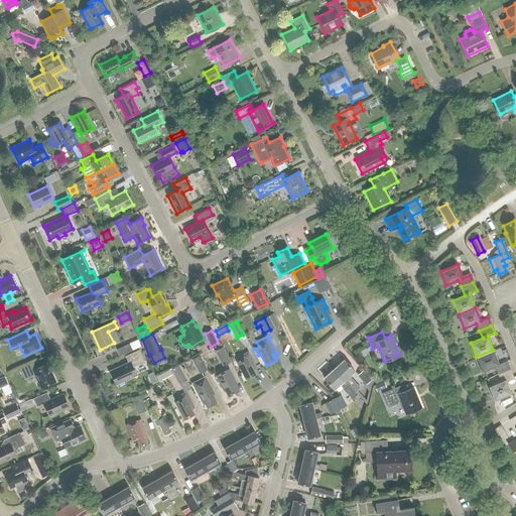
[(129,344),(117,350),(120,356),(140,346),(137,340),(129,344)]
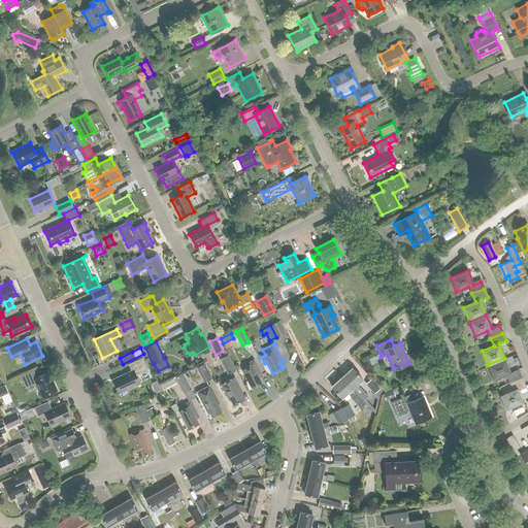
[(228,355),(221,359),(228,373),(235,369),(228,355)]
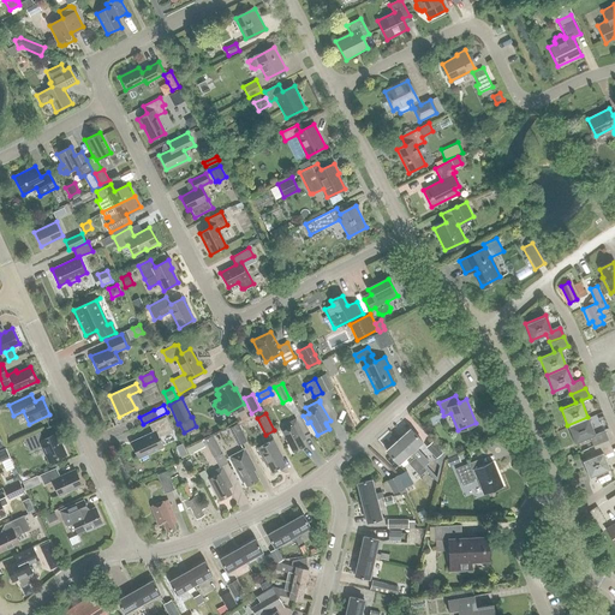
[(131,442),(138,458),(162,447),(157,437),(172,430),(166,417),(149,424),(153,433),(131,442)]
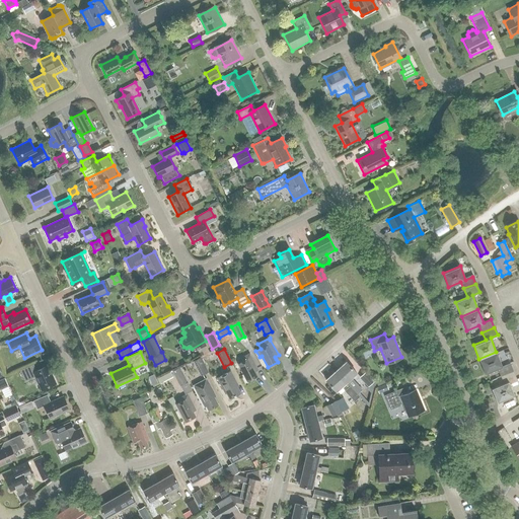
[(497,369),(500,375),(512,370),(509,363),(502,366),(496,352),(478,359),(486,374),(497,369)]
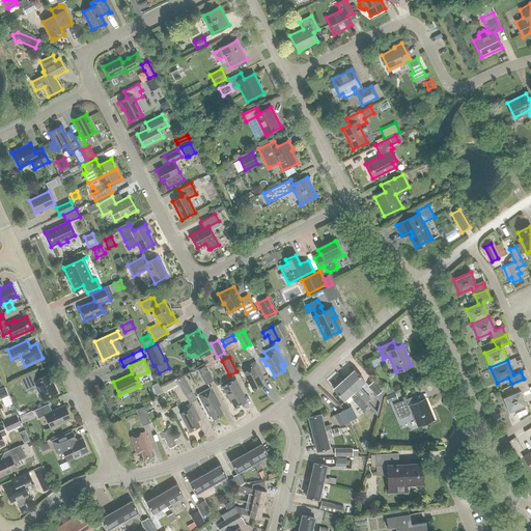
[(260,380),(263,379),(255,362),(246,366),(248,370),(244,372),(253,390),(263,385),(260,380)]
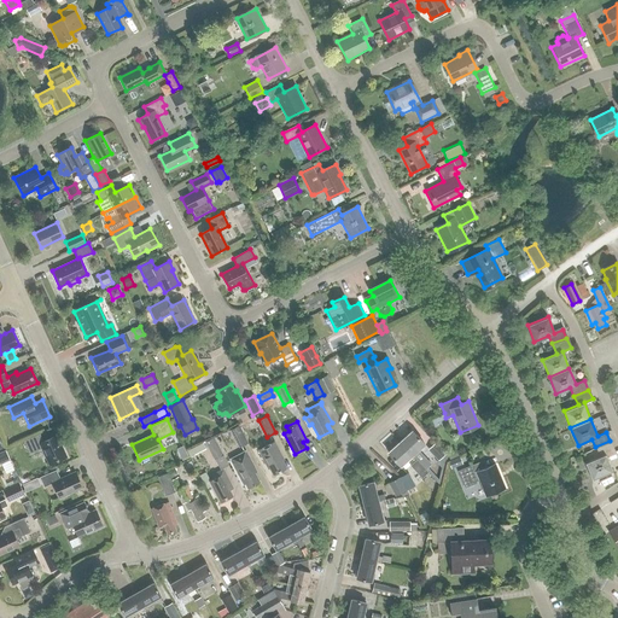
[(229,430),(239,448),(249,443),(239,425),(229,430)]
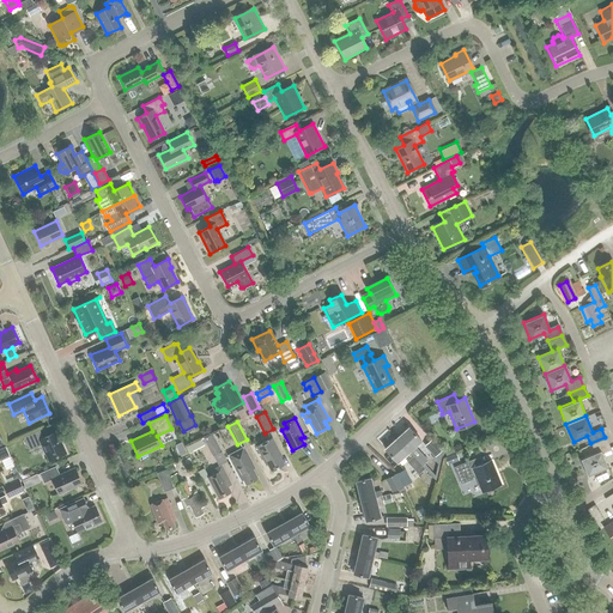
[(398,438),(414,457),(422,465),(426,460),(419,453),(418,453),(413,448),(422,441),(410,428),(398,438)]
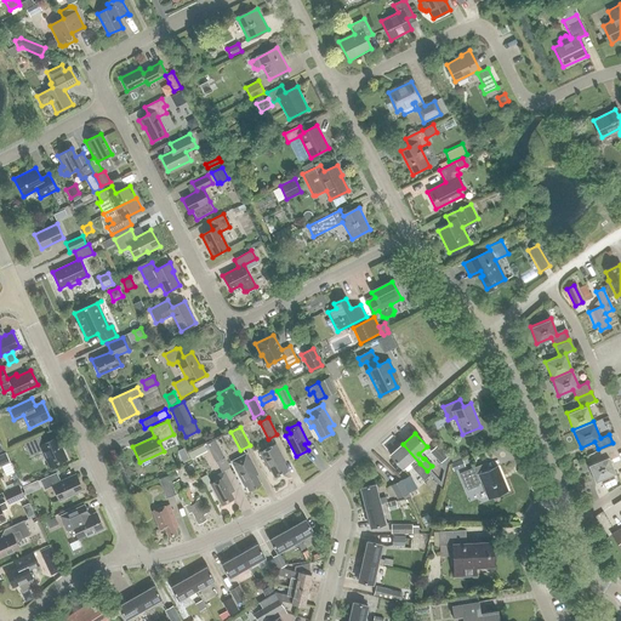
[(43,450),(50,466),(66,459),(56,438),(44,444),(40,437),(24,443),(30,456),(43,450)]
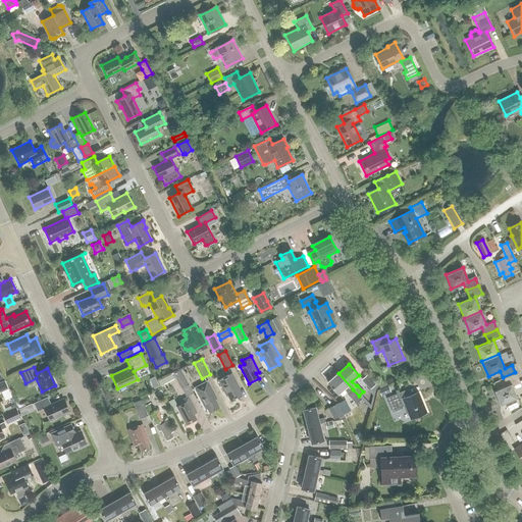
[(169,372),(157,380),(161,385),(173,377),(169,372)]
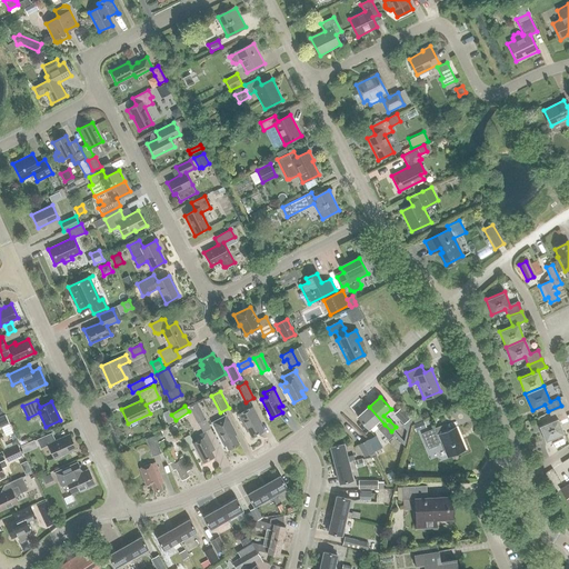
[(561,406),(548,411),(552,420),(539,426),(545,441),(563,433),(557,418),(565,415),(561,406)]
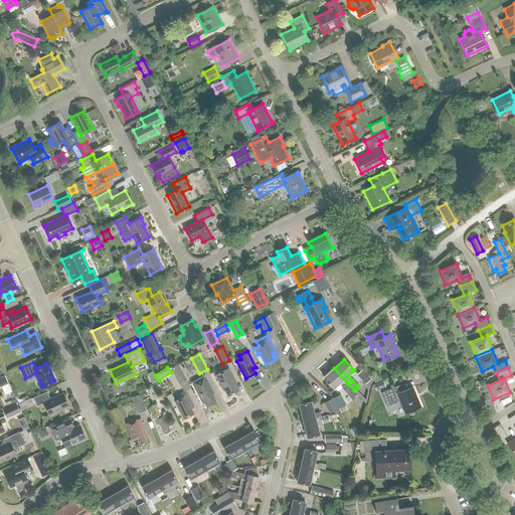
[(173,372),(179,383),(185,380),(179,368),(173,372)]
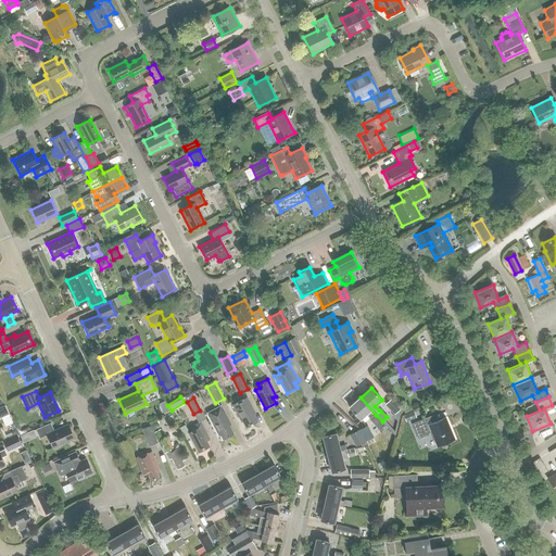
[(242,420),(245,427),(257,420),(252,411),(253,409),(247,397),(232,404),(241,421),(242,420)]
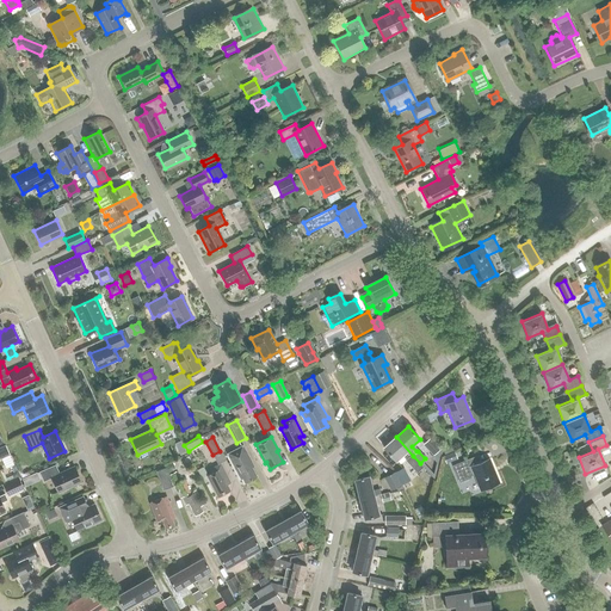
[(402,455),(407,461),(406,461),(414,470),(420,466),(419,464),(420,463),(413,456),(396,437),(384,448),(396,461),(402,455)]
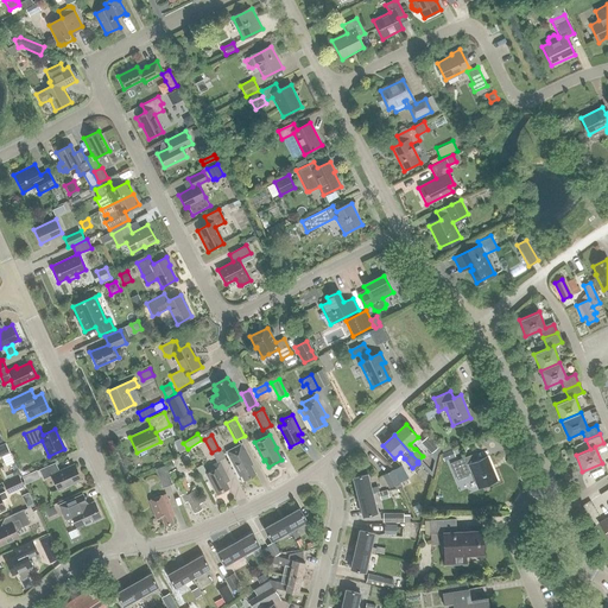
[(438,447),(429,436),(420,442),(430,454),(438,447)]
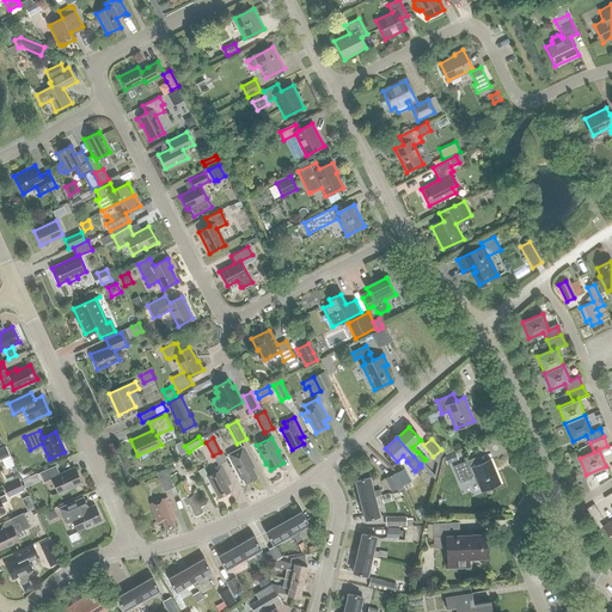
[(0,448),(0,459),(10,456),(6,446),(0,448)]
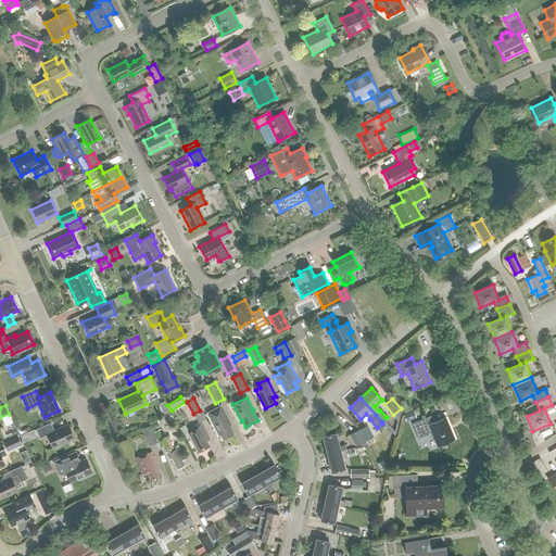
[(220,406),(207,414),(219,436),(220,436),(223,439),(234,433),(229,426),(227,420),(228,420),(220,406)]
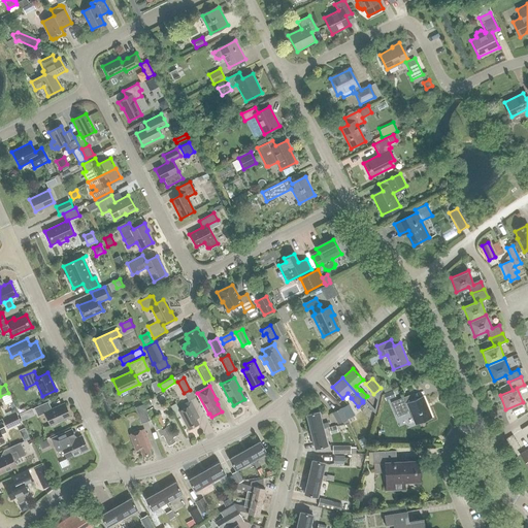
[(383,394),(386,400),(395,396),(393,390),(383,394)]
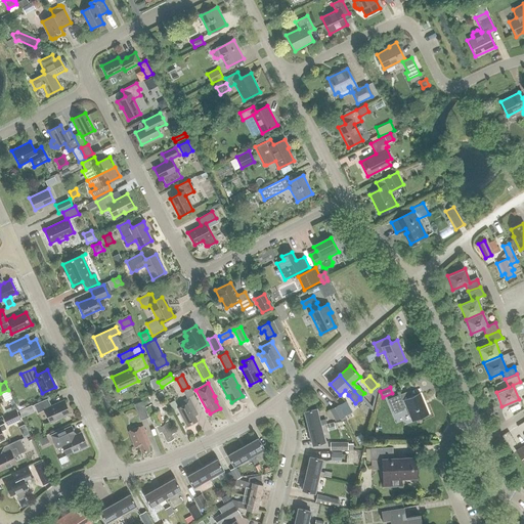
[(406,406),(412,420),(428,413),(420,393),(412,396),(409,390),(395,396),(388,399),(394,413),(403,409),(404,407),(406,406)]
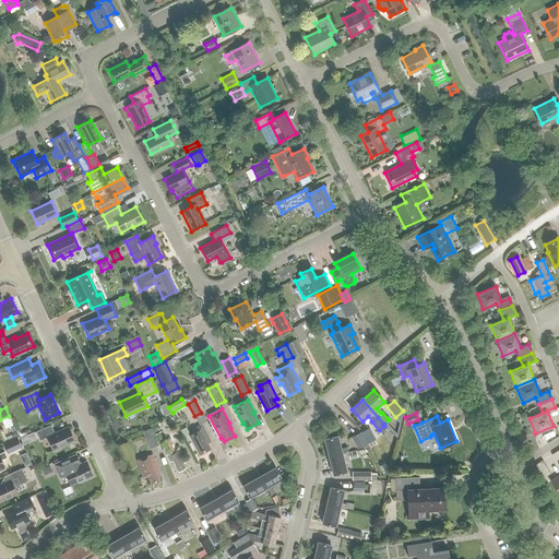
[(207,443),(211,441),(202,424),(192,429),(194,432),(190,436),(200,454),(210,449),(207,443)]
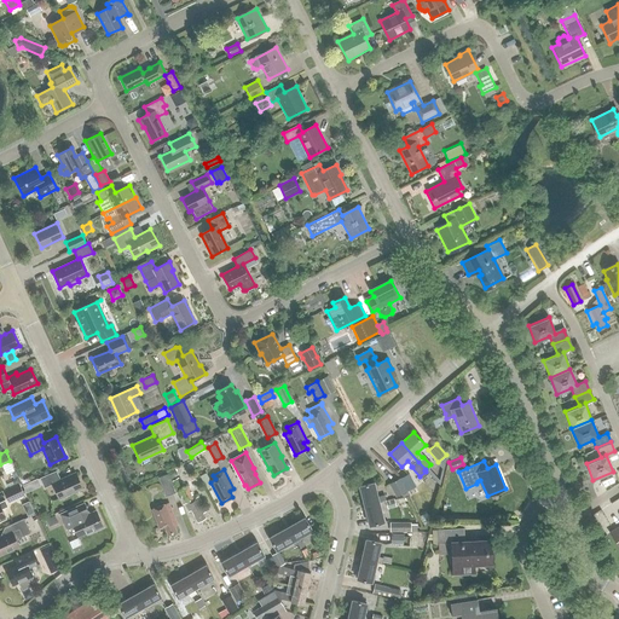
[(56,470),(40,478),(44,487),(52,484),(59,498),(82,489),(75,473),(59,480),(56,470)]
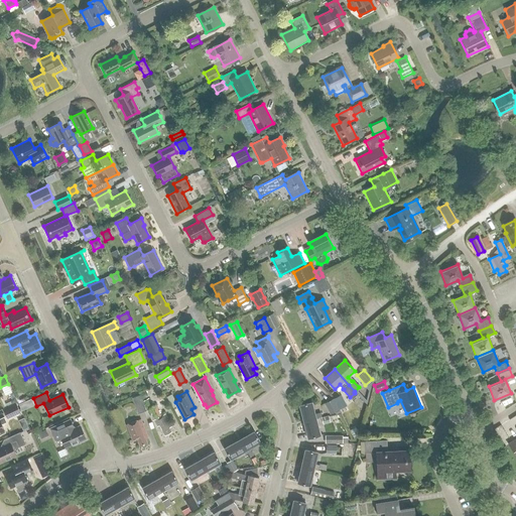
[(132,397),(138,413),(145,410),(140,395),(132,397)]
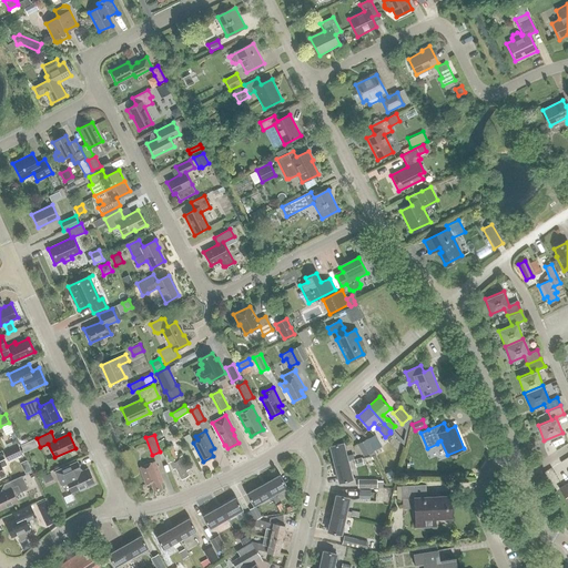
[(383,450),(382,447),(375,435),(367,439),(373,452),(374,452),(376,455),(383,450)]
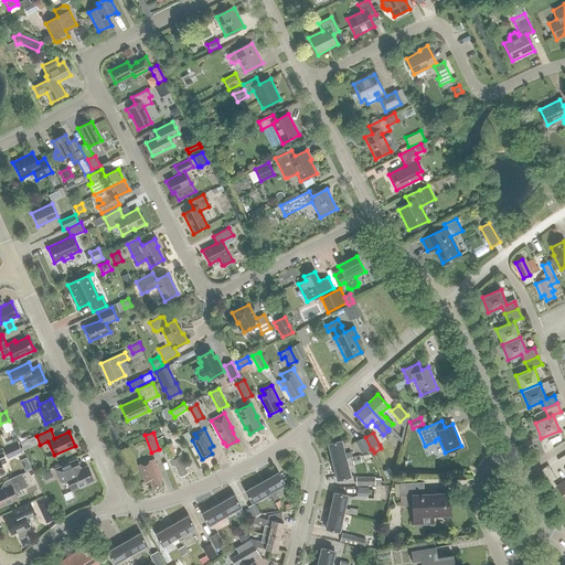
[(157,439),(160,447),(166,444),(161,437),(157,439)]
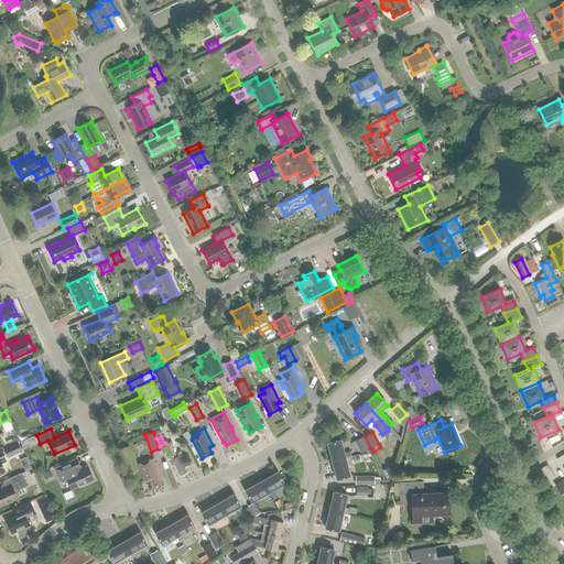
[(360,453),(364,452),(364,454),(370,451),(364,438),(356,443),(360,453)]
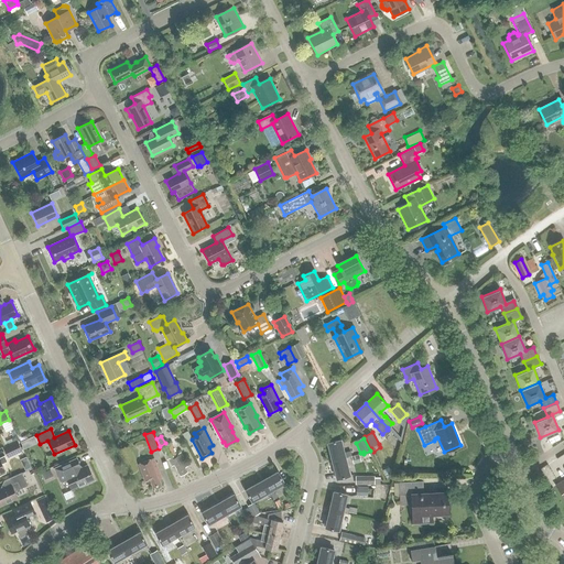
[(349,451),(343,453),(339,440),(327,443),(332,461),(345,457),(350,456),(349,451)]
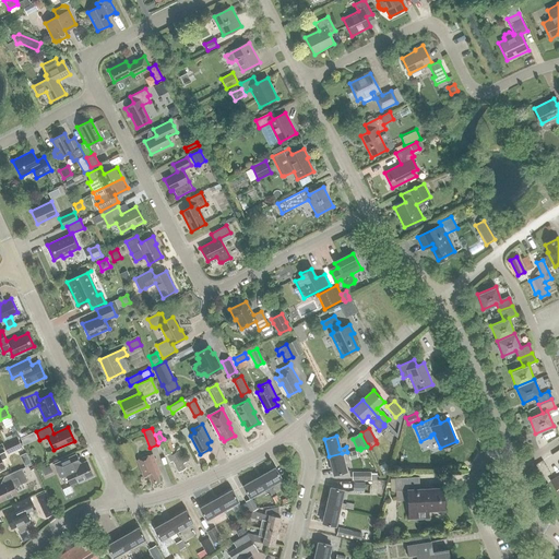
[(2,443),(8,454),(22,448),(16,437),(13,438),(2,443)]
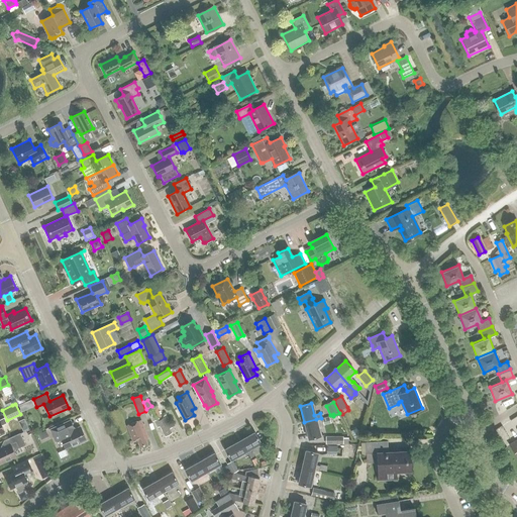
[(165,415),(162,417),(156,407),(147,411),(152,421),(153,421),(158,427),(160,426),(165,436),(172,433),(170,428),(172,427),(165,415)]
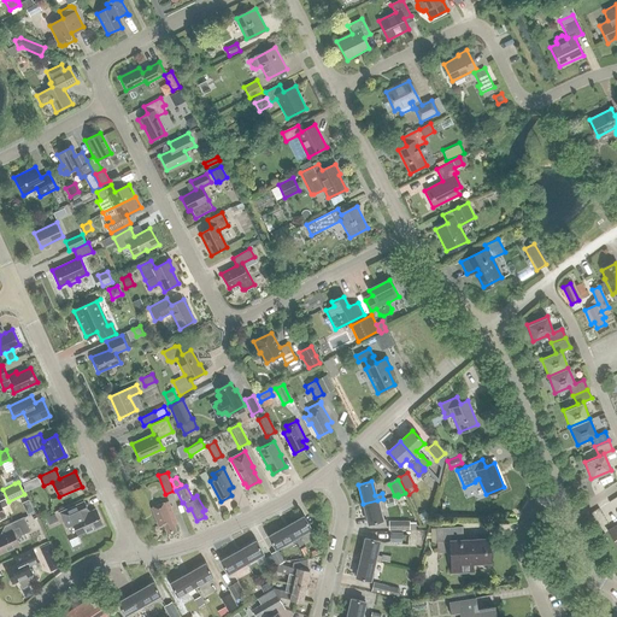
[(377,500),(363,504),(368,524),(382,521),(377,500)]
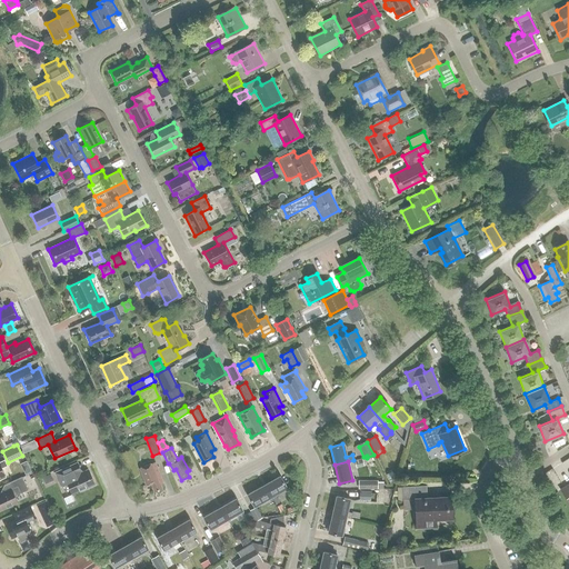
[(78,462),(55,472),(60,486),(67,483),(72,495),(95,485),(87,468),(81,471),(78,462)]
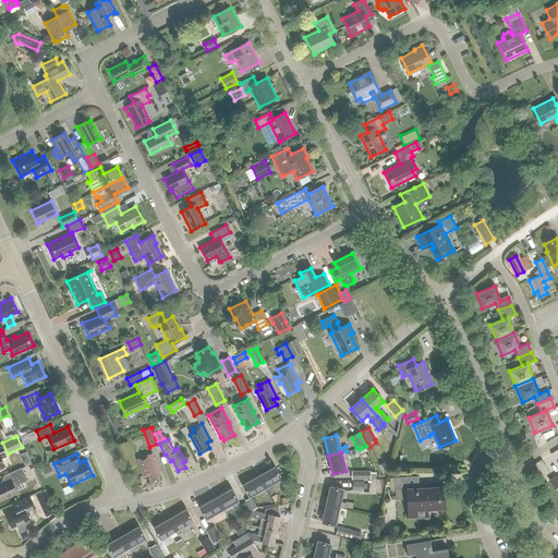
[(160,474),(152,453),(137,459),(144,476),(148,474),(152,483),(159,480),(157,475),(160,474)]
